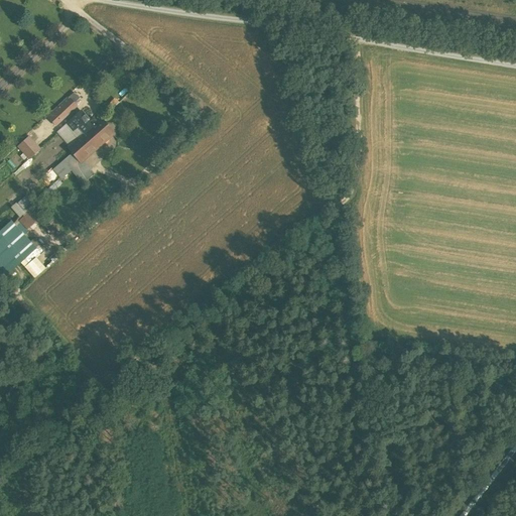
[(71,95),(44,120),(52,128),(74,108),(72,106),(77,101),(71,95)]
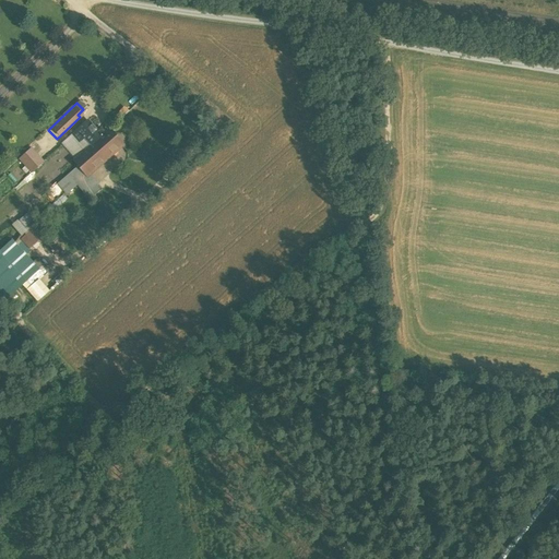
[(98,137),(84,122),(69,137),(76,144),(82,139),(88,146),(99,138),(98,137)]
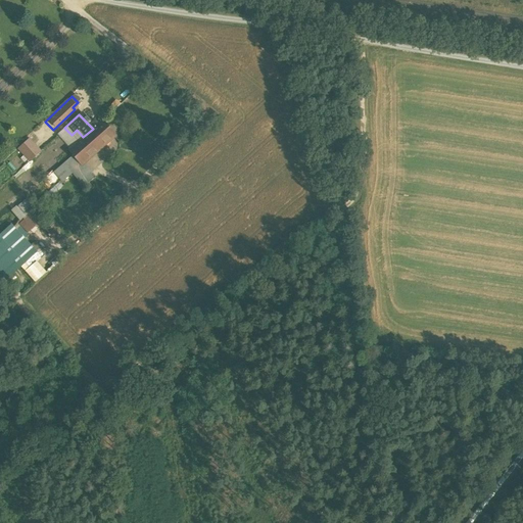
[(83,137),(67,151),(72,155),(80,164),(81,164),(110,137),(98,124),(83,137)]
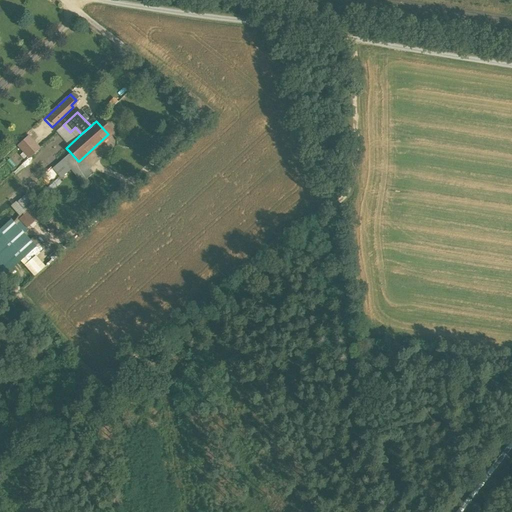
[(36,151),(25,139),(16,147),(27,159),(36,151)]
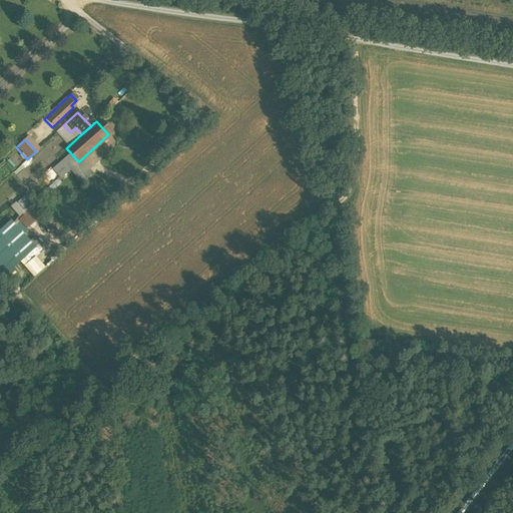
[(27,159),(16,147),(13,150),(24,162),(27,159)]
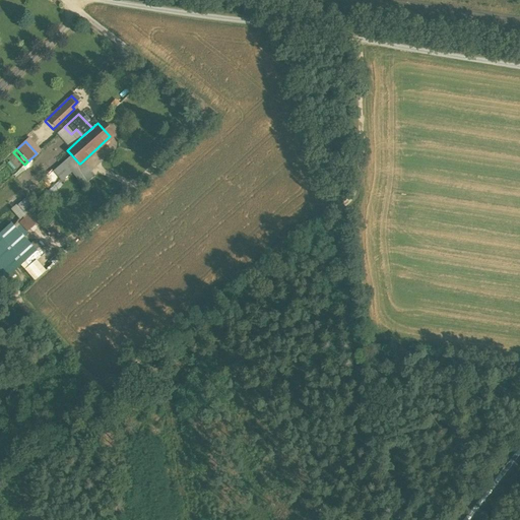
[(79,164),(71,154),(62,163),(69,171),(84,186),(93,178),(80,164),(79,164)]
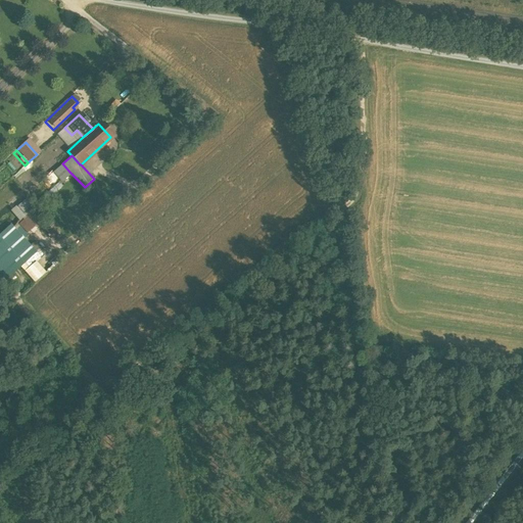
[(62,163),(52,173),(59,180),(69,172),(62,163)]
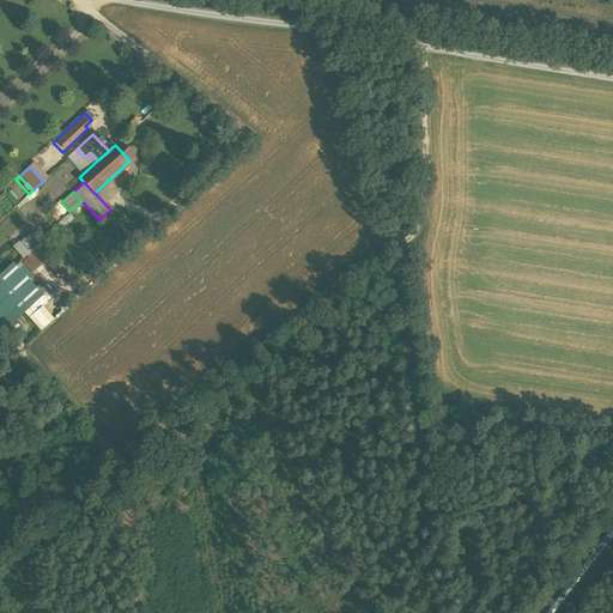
[(32,231),(19,243),(29,253),(42,241),(32,231)]
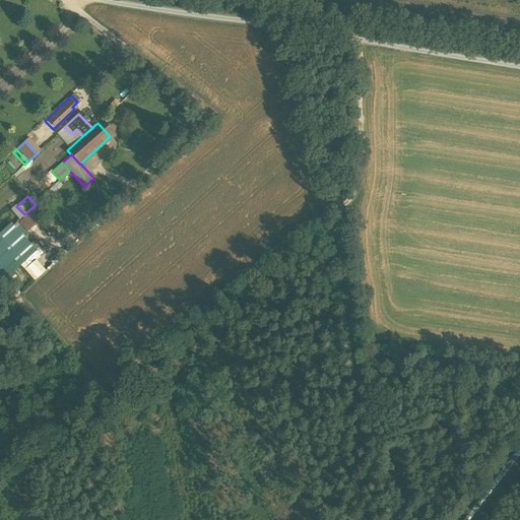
[(10,225),(0,235),(0,274),(4,278),(17,264),(19,267),(36,252),(10,225)]
